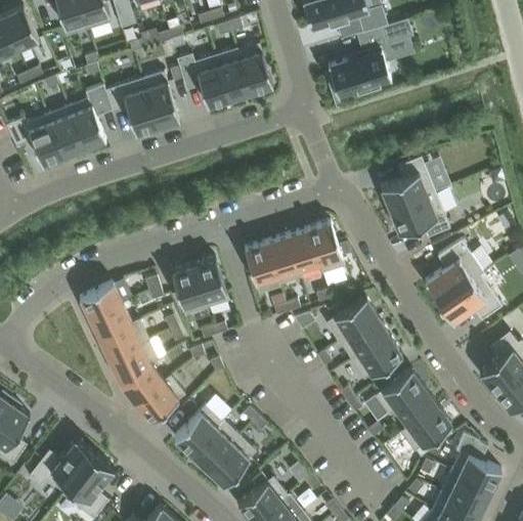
[(55,0),(67,35),(89,28),(80,0),(55,0)]
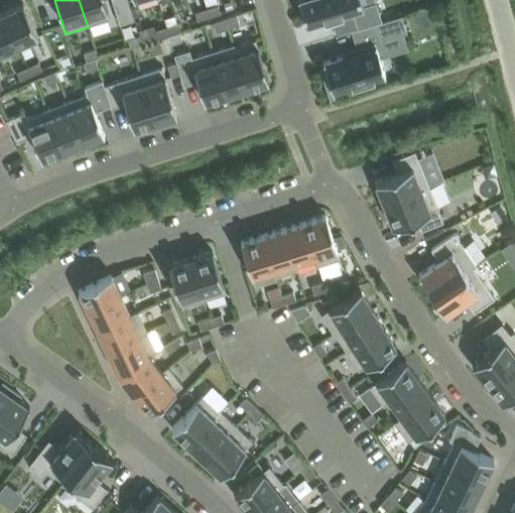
[(79,0),(88,27),(109,20),(102,0),(79,0)]
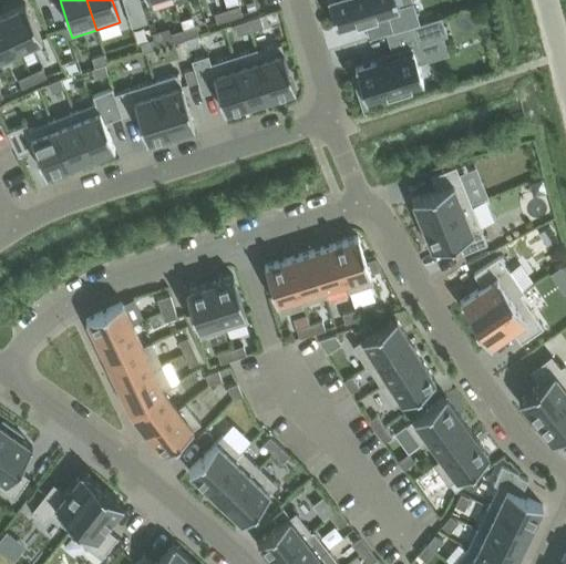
[(121,0),(131,29),(146,23),(139,0),(121,0)]
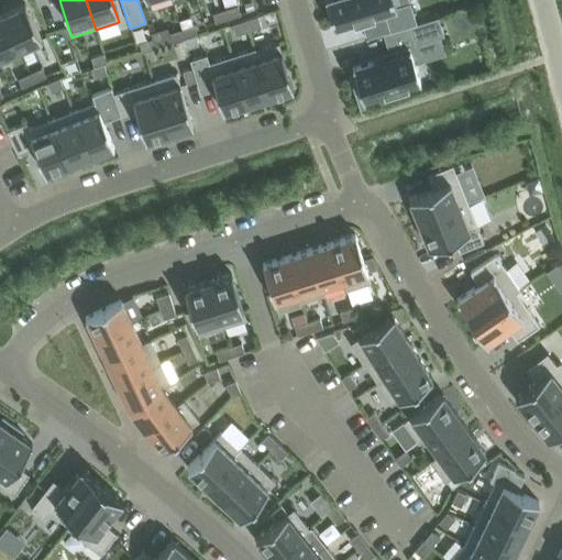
[(323,0),(333,29),(383,13),(389,34),(408,28),(416,25),(409,4),(396,8),(393,0),(323,0)]
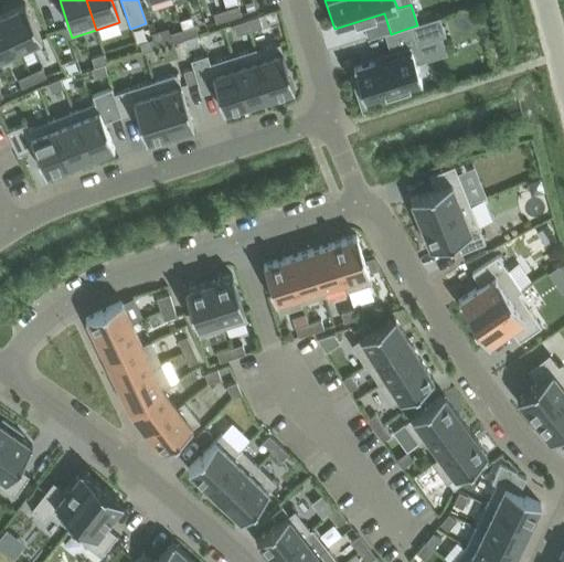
[(41,42),(24,6),(2,17),(19,52),(41,42)]
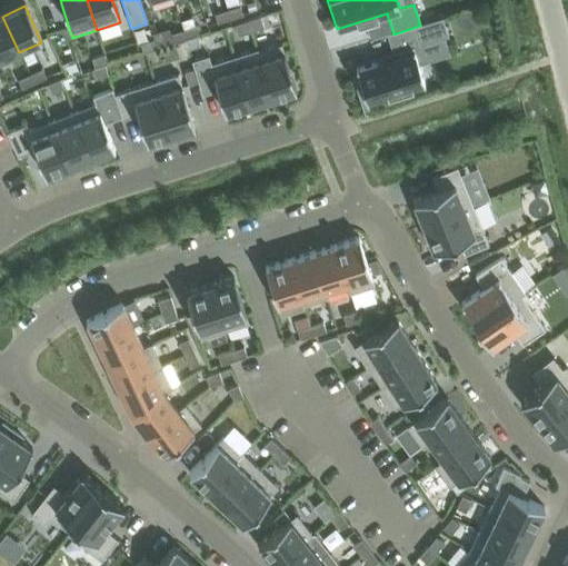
[(227,11),(230,21),(242,17),(240,8),(227,11)]
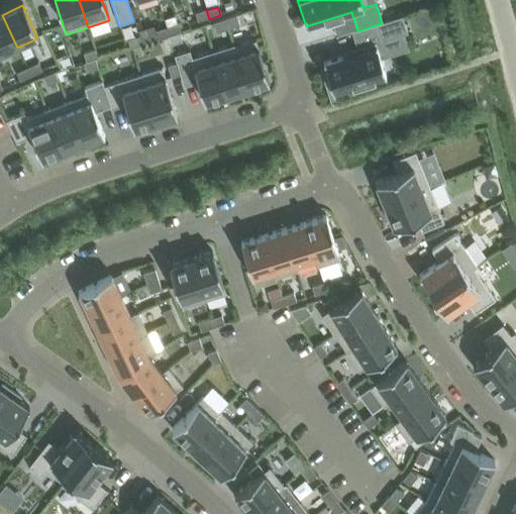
[(209,19),(206,10),(195,14),(197,23),(209,19)]
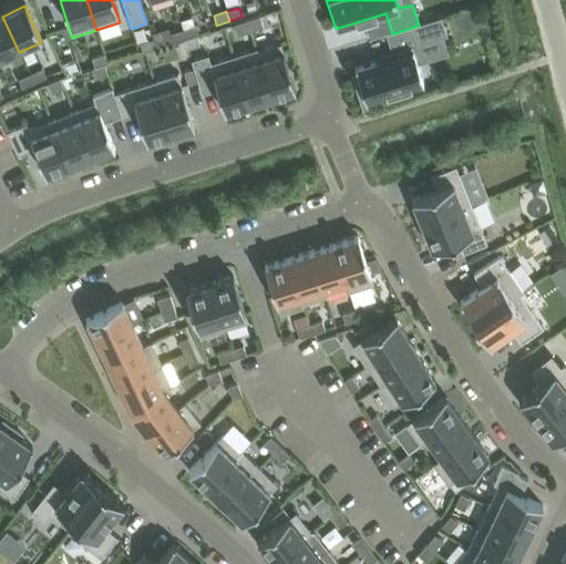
[(0,61),(19,52),(2,17),(0,17),(0,61)]
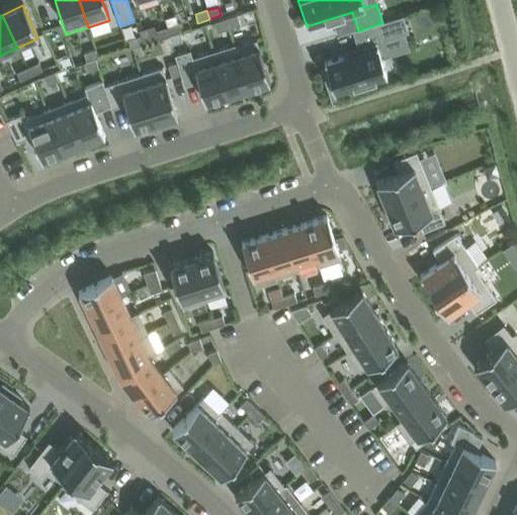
[(237,17),(225,20),(228,30),(240,26),(237,17)]
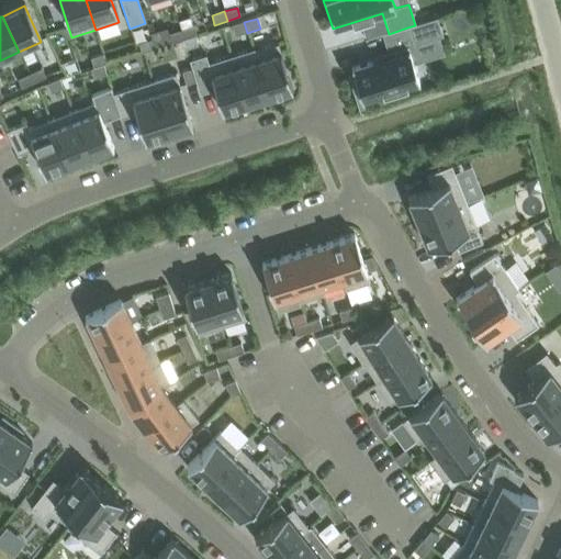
[(415,25),(407,28),(414,47),(442,37),(437,19),(415,25)]
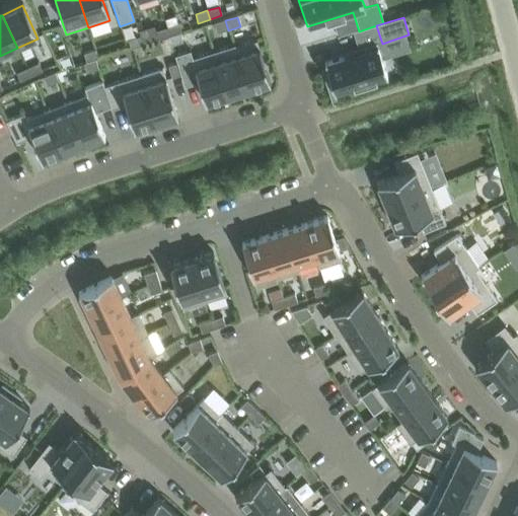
[(228,30),(225,20),(214,24),(217,34),(228,30)]
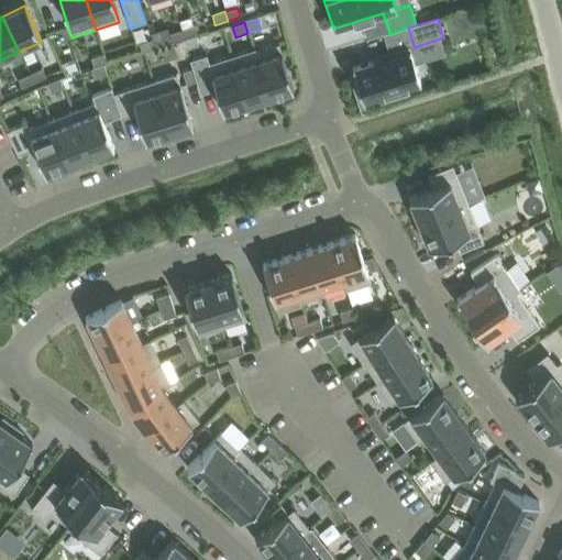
[(182,31),(184,41),(197,36),(194,28),(182,31)]
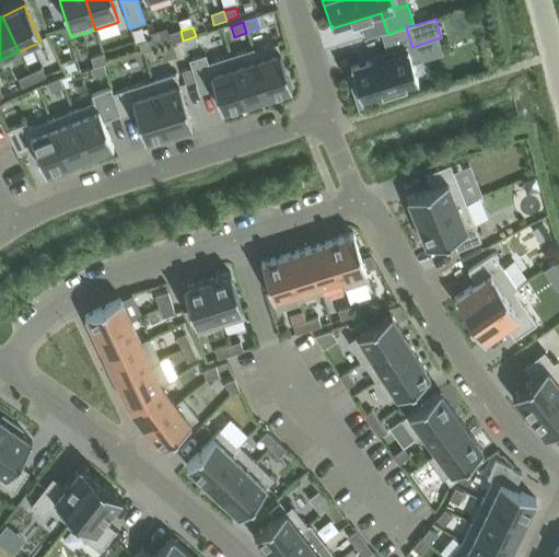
[(167,35),(171,45),(183,41),(181,31),(167,35)]
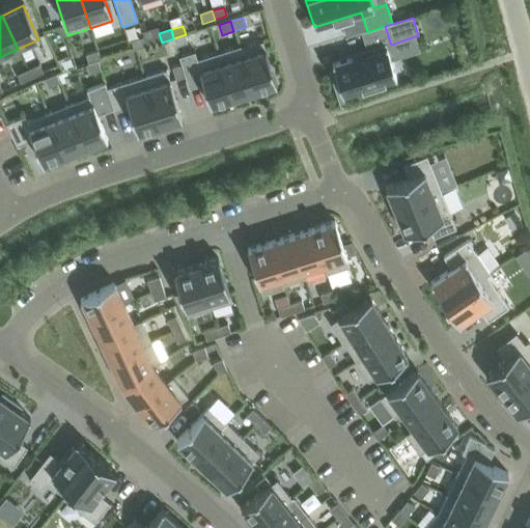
[(172,38),(174,48),(187,45),(184,35),(172,38)]
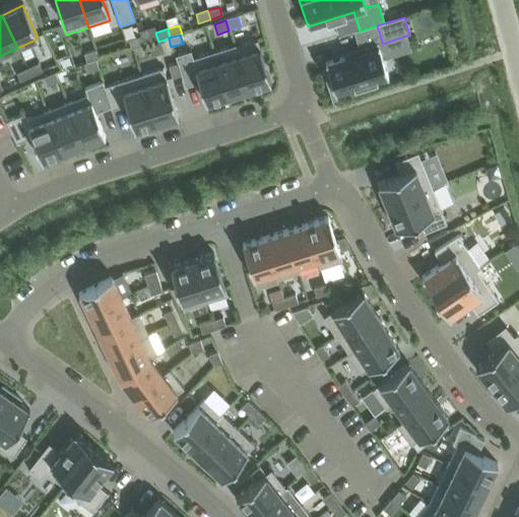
[(131,50),(142,47),(139,38),(128,42),(131,50)]
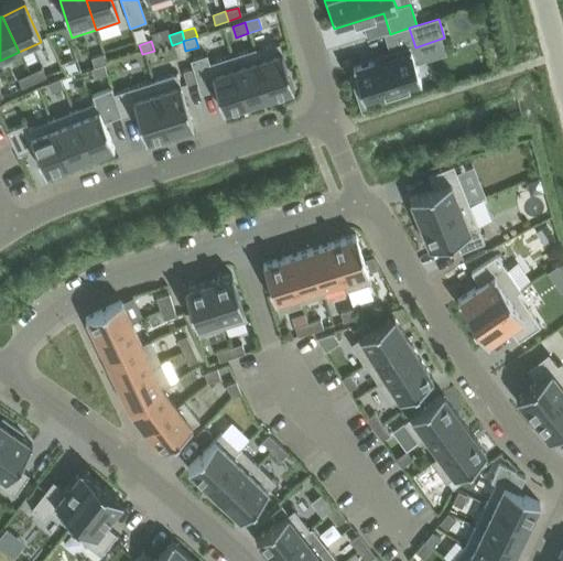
[(253,51),(269,99),(293,92),(279,45),(256,53),(256,51),(253,51)]
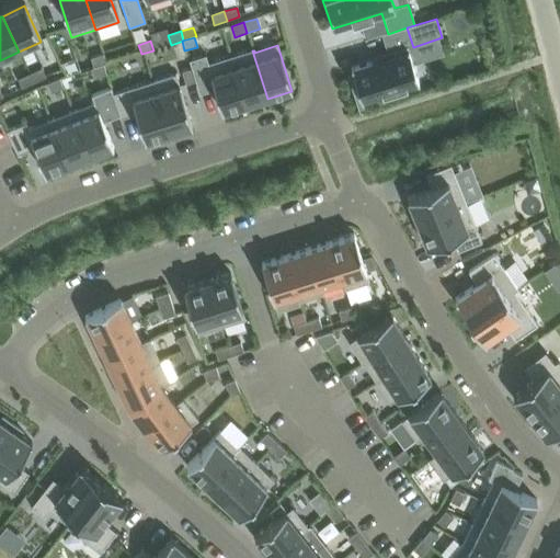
[(418,83),(413,66),(409,52),(407,47),(387,54),(368,59),(369,61),(370,61),(372,65),(353,70),(352,69),(351,70),(352,75),(347,77),(355,101),(361,100),(361,101),(362,101),(362,100),(380,93),(381,98),(408,90),(406,86),(416,82),(416,83),(418,83)]
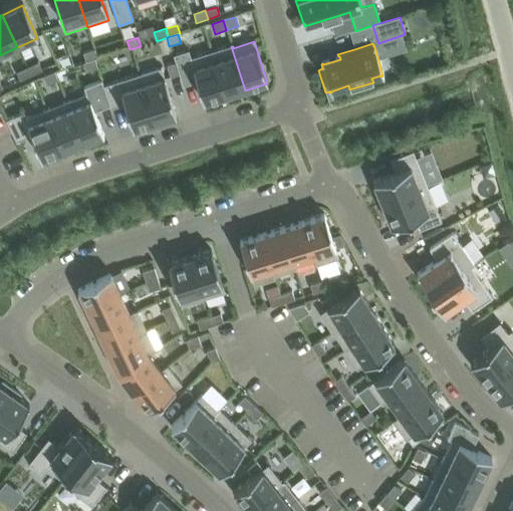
[(231,46),(211,52),(225,97),(245,90),(231,46)]
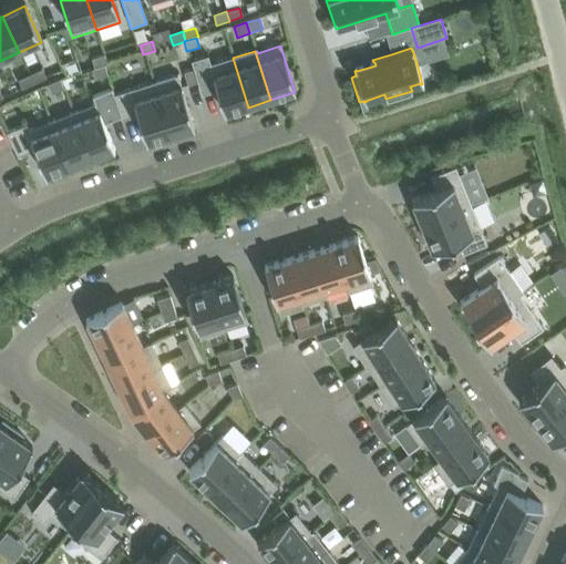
[(107,65),(104,57),(92,60),(94,70),(104,67),(107,65)]
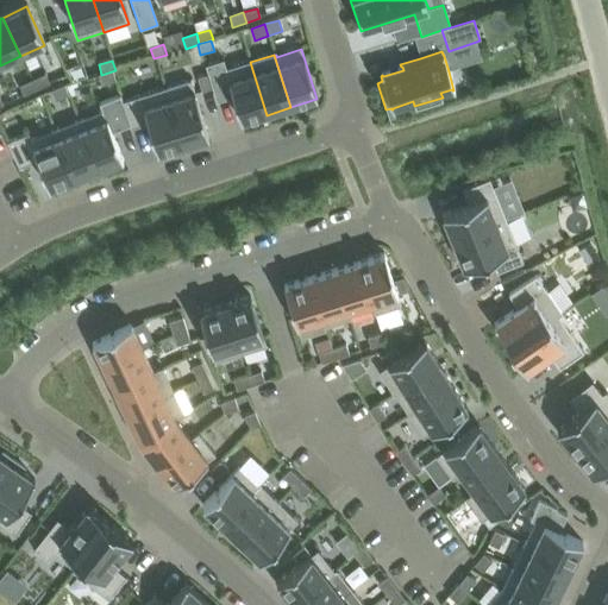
[(223,61),(205,67),(217,104),(233,99),(240,123),(267,115),(250,62),(226,70),(223,61)]
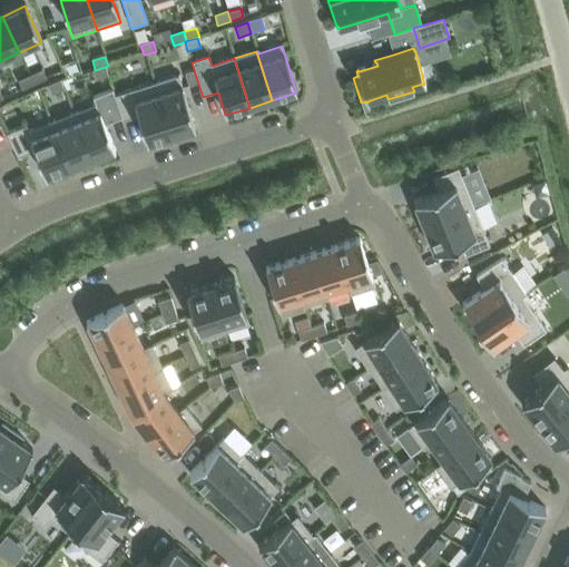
[(108,78),(105,67),(95,70),(92,71),(96,81),(108,78)]
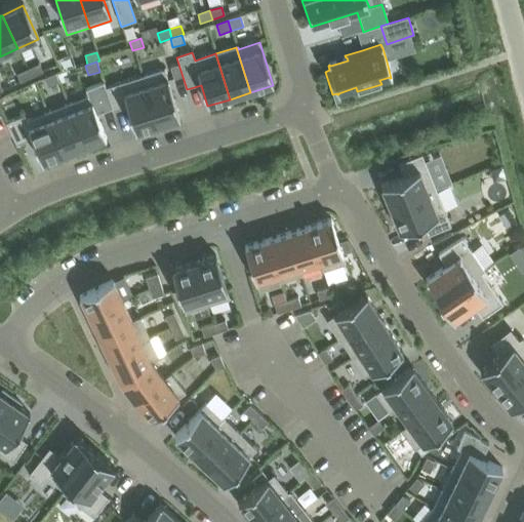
[(28,70),(31,78),(42,73),(39,65),(28,70)]
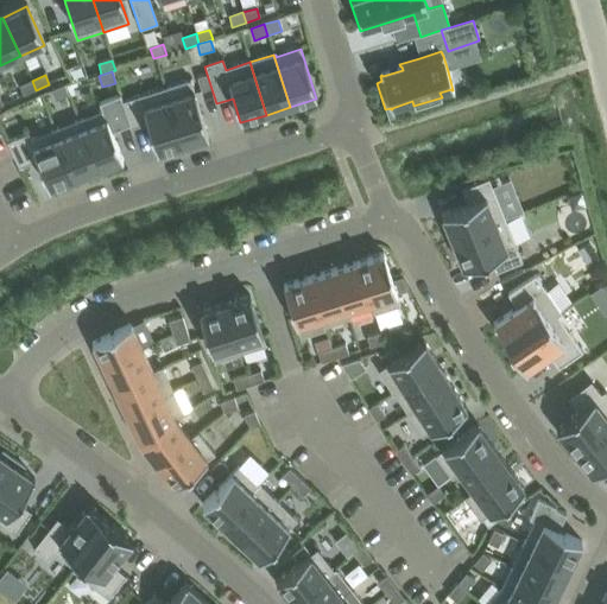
[(201,93),(212,90),(207,76),(196,80),(201,93)]
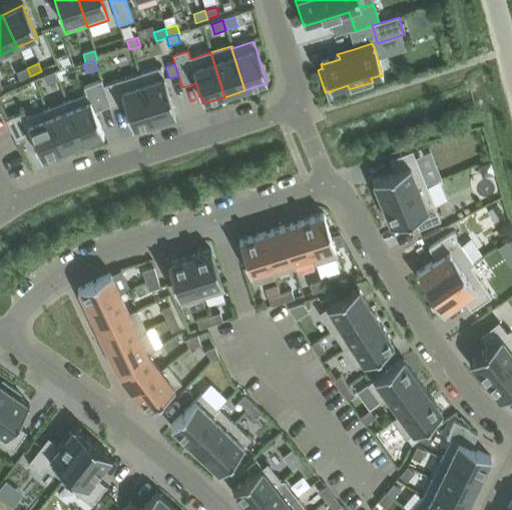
[(16,73),(20,81),(30,76),(27,68),(16,73)]
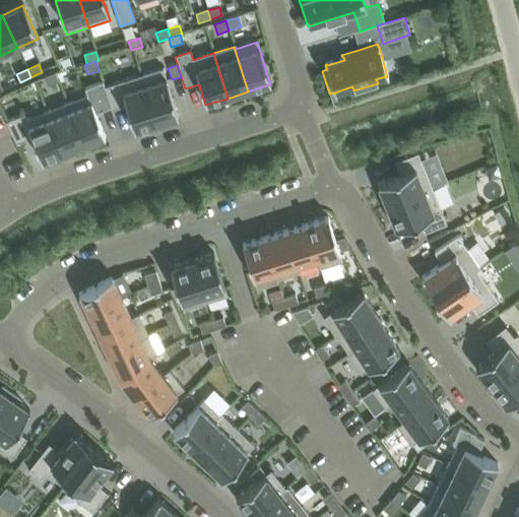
[(163,69),(140,76),(155,125),(178,118),(163,69)]
